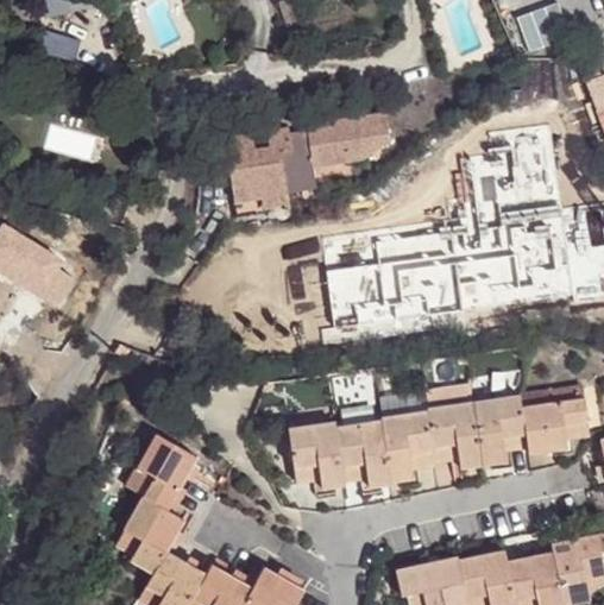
[(55,0),(57,16),(92,7),(89,0),(55,0)]
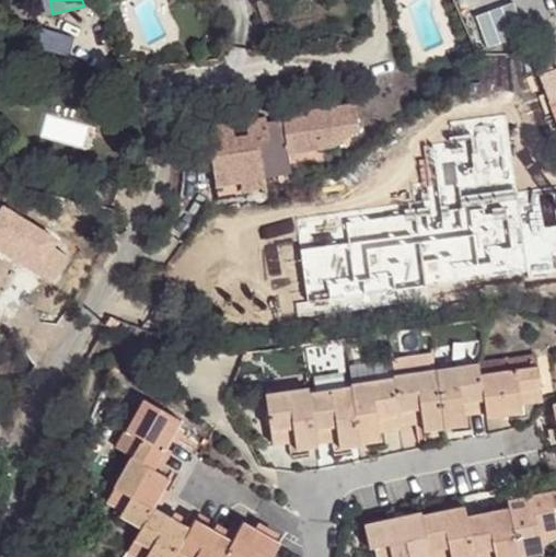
[(265,0),(270,21),(280,19),(275,0),(265,0)]
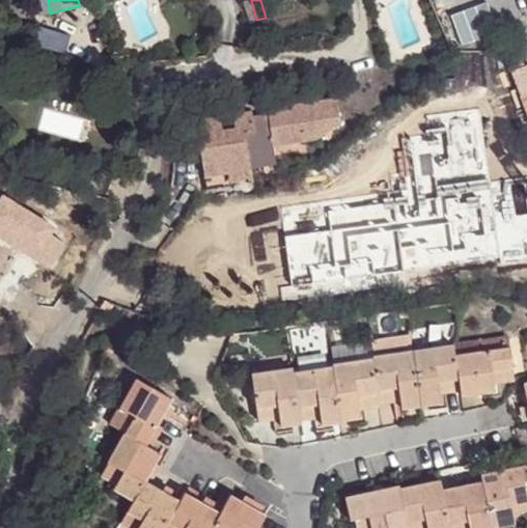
[(442,42),(444,54),(456,52),(454,39),(442,42)]
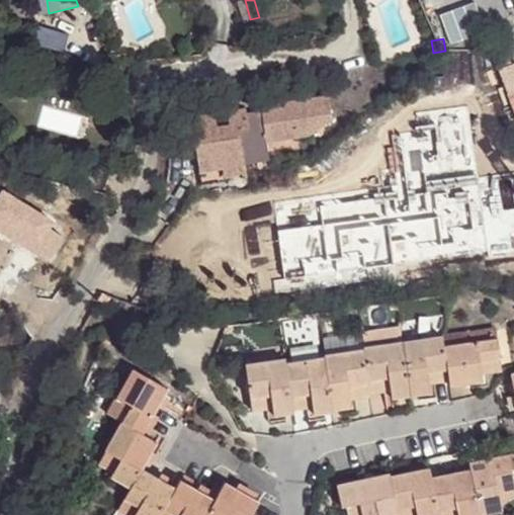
[(513,51),(512,47),(499,51),(513,94),(513,51)]
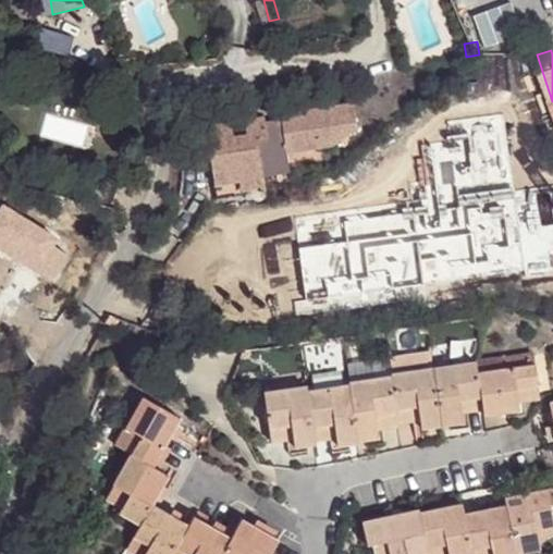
[(219,177),(245,173),(269,169),(295,164),(293,145),(339,137),(336,124),(363,120),(359,95),(300,106),(302,109),(269,114),(270,110),(249,113),(254,128),(238,130),(236,115),(209,119),(219,177)]
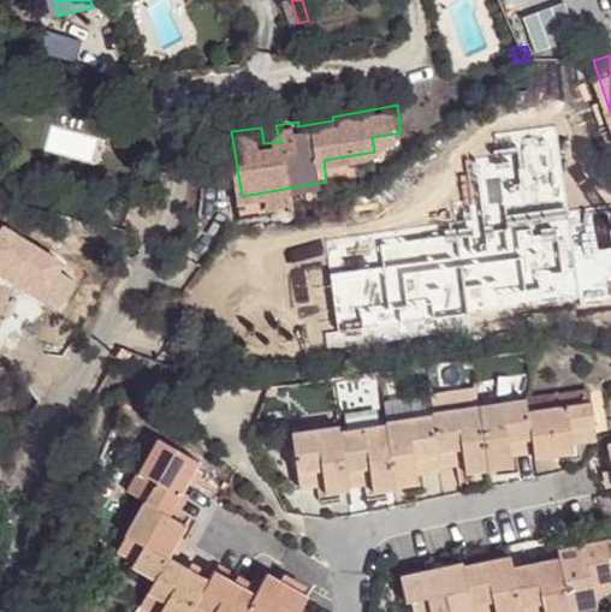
[(330,238),(340,327),(332,328),(332,346),(475,327),(475,315),(610,301),(610,200),(569,206),(562,122),(494,129),(498,155),(474,158),(474,218),(330,238)]
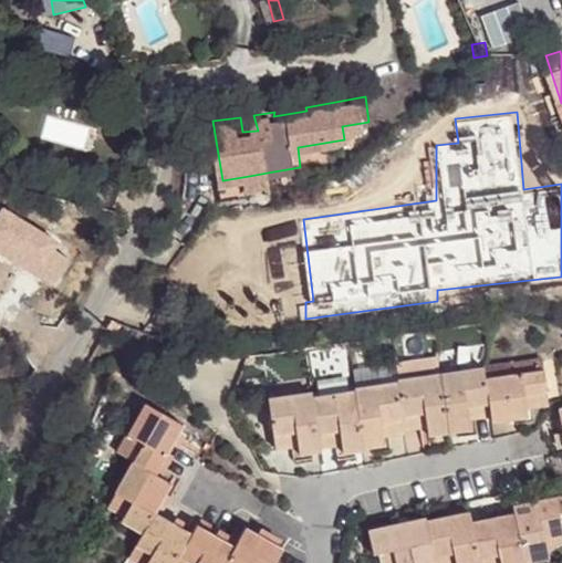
[(273,171),(249,176),(250,185),(274,179),(273,171)]
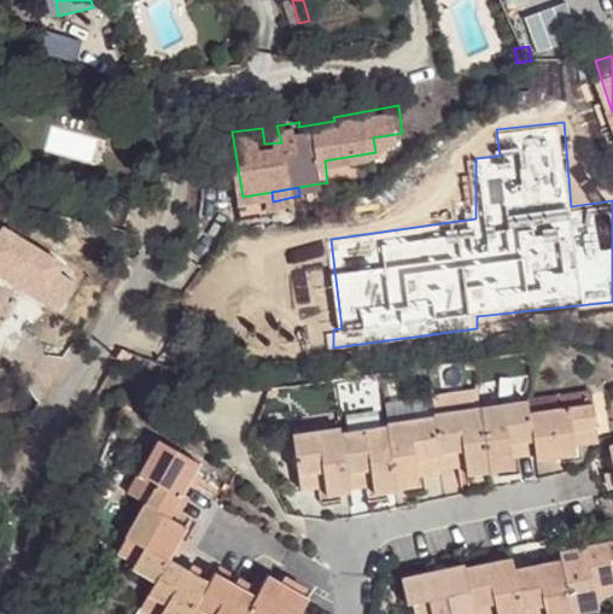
[(140,349),(132,344),(127,355),(136,358),(140,349)]
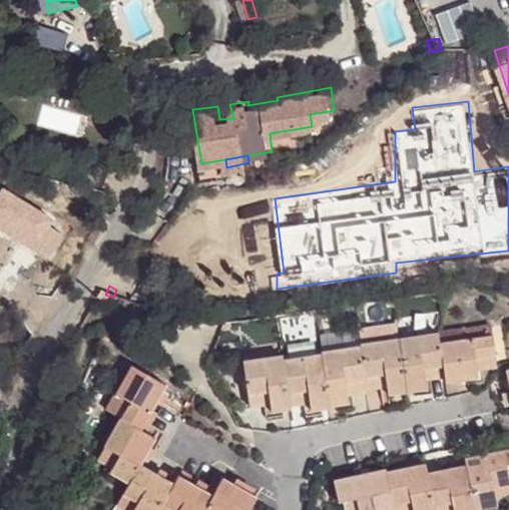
[(319,340),(320,352),(401,341),(398,328),(319,340)]
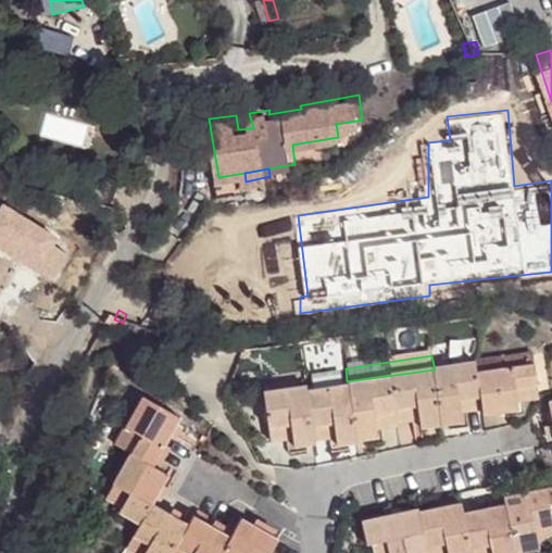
[(531,355),(475,363),(476,374),(532,367),(531,355)]
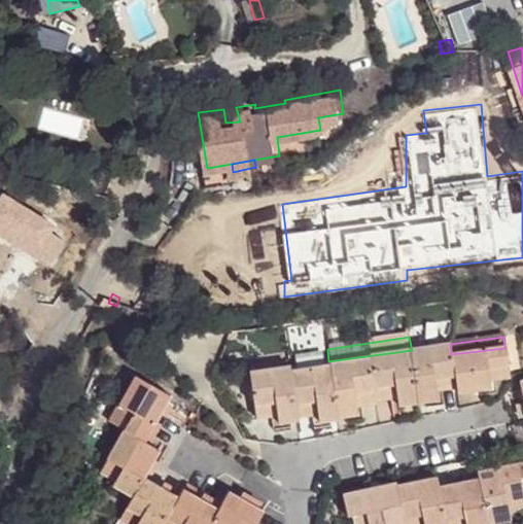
[(328,364),(290,370),(295,406),(317,404),(318,415),(319,423),(337,421),(338,418),(356,416),(355,408),(355,399),(377,397),(376,392),(395,390),(397,399),(399,408),(418,405),(437,402),(434,393),(433,383),(454,380),(455,391),(456,395),(489,391),(488,384),(510,381),(504,348),(451,354),(450,344),(412,350),(328,361),(328,364)]
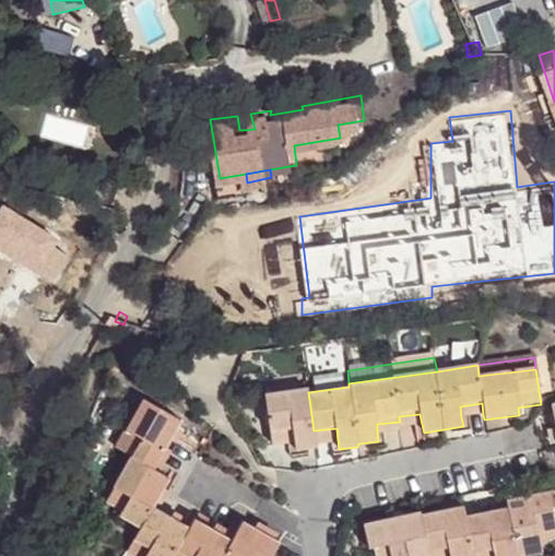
[(266,393),(271,434),(292,432),(293,441),(295,450),(316,447),(316,444),(314,430),(308,392),(308,388),(266,393)]
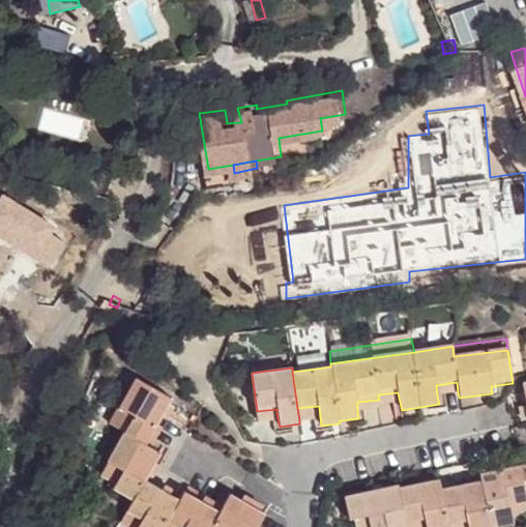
[(134,416),(125,430),(110,460),(125,469),(117,482),(115,487),(134,498),(126,513),(141,522),(137,526),(164,526),(165,526),(167,526),(257,526),(266,514),(261,510),(242,499),(231,493),(221,510),(210,503),(201,499),(185,491),(181,499),(171,493),(163,488),(146,478),(162,452),(147,443),(172,400),(137,379),(120,407),(134,416)]
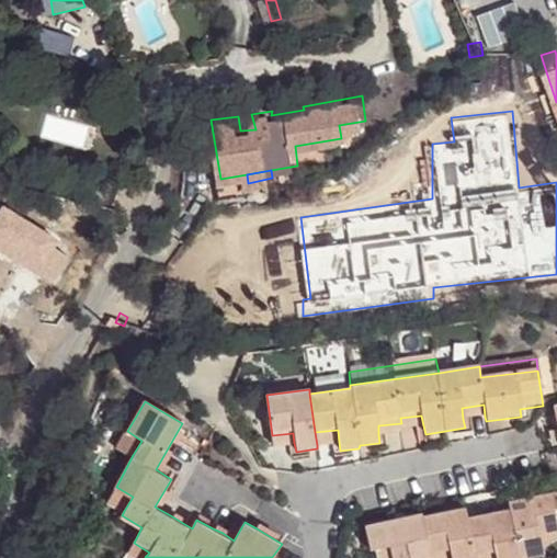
[(463,419),(485,417),(484,405),(462,408),(463,419)]
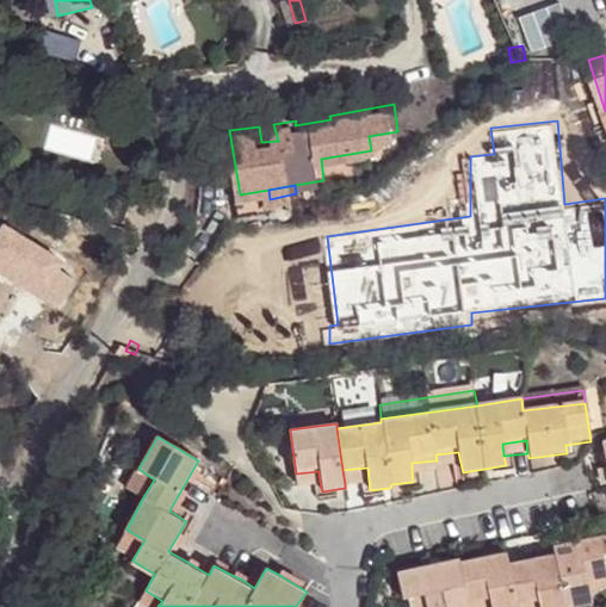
[(437,460),(437,466),(461,463),(458,452),(436,454),(437,460)]
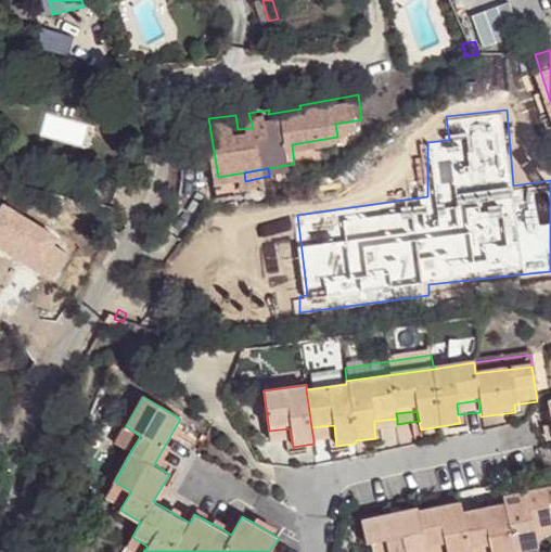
[(374,421),(374,429),(396,426),(397,424),(397,419),(374,421)]
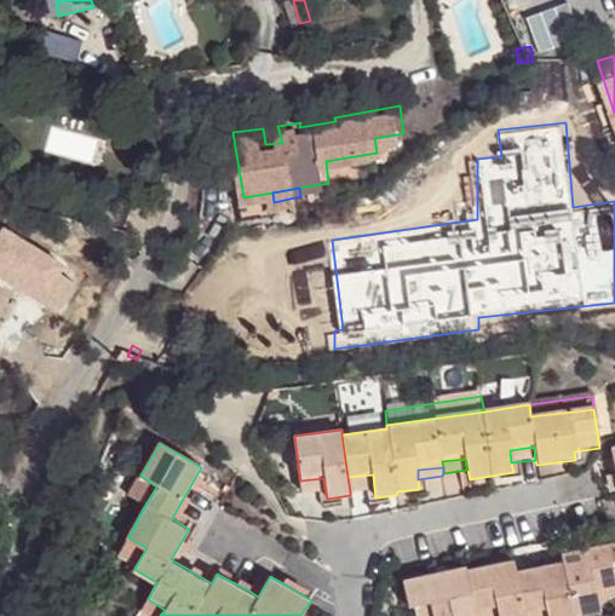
[(348,477),(350,491),(374,488),(373,475),(348,477)]
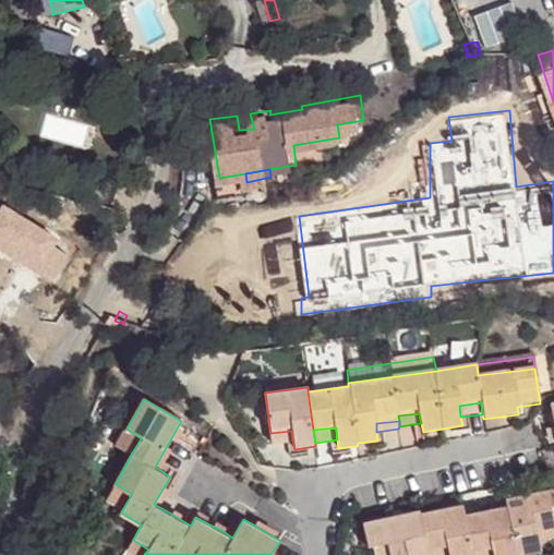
[(118,444),(132,453),(141,438),(127,429),(118,444)]
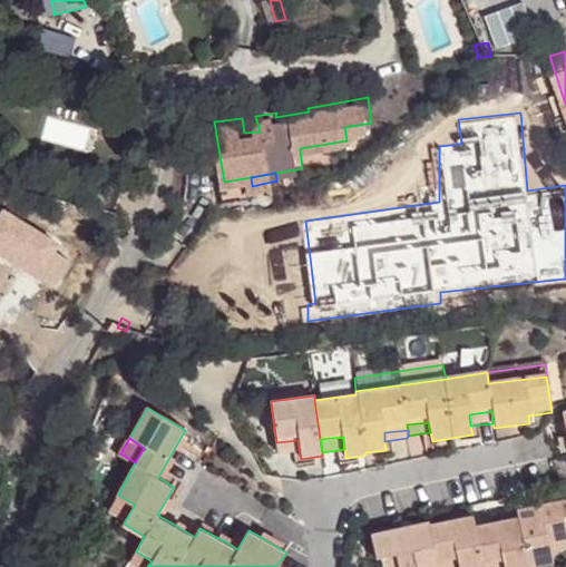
[(298,440),(276,442),(279,455),(299,450),(298,440)]
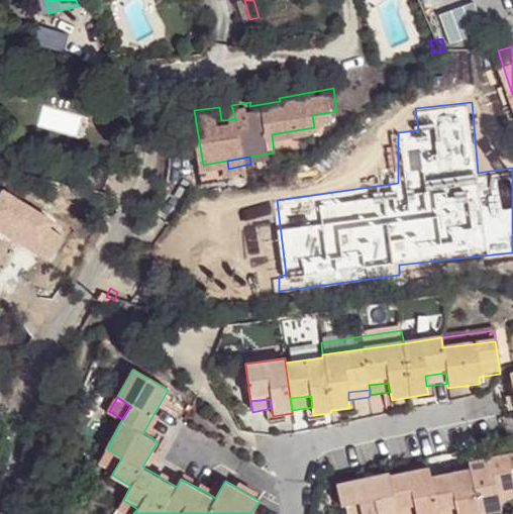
[(122,457),(107,448),(101,463),(114,471),(122,457)]
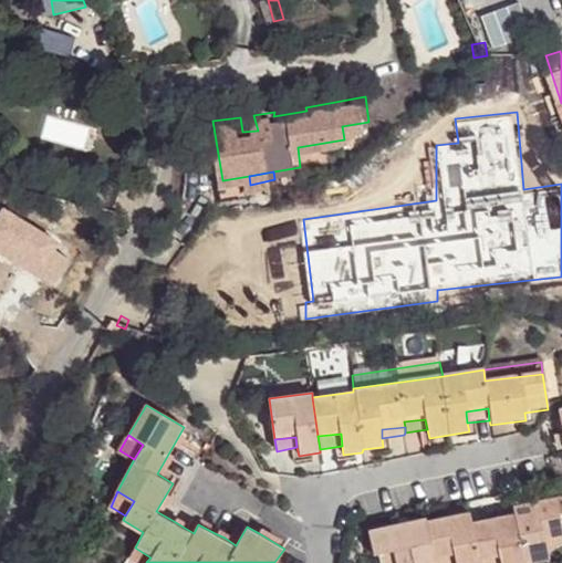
[(545,539),(561,534),(561,529),(554,498),(512,506),(513,513),(472,521),(470,511),(426,520),(425,517),(368,530),(374,553),(377,554),(389,552),(391,562),(435,562),(436,561),(454,559),(455,562),(481,562),(482,562),(498,561),(498,562),(527,562),(548,559),(547,549),(545,539)]
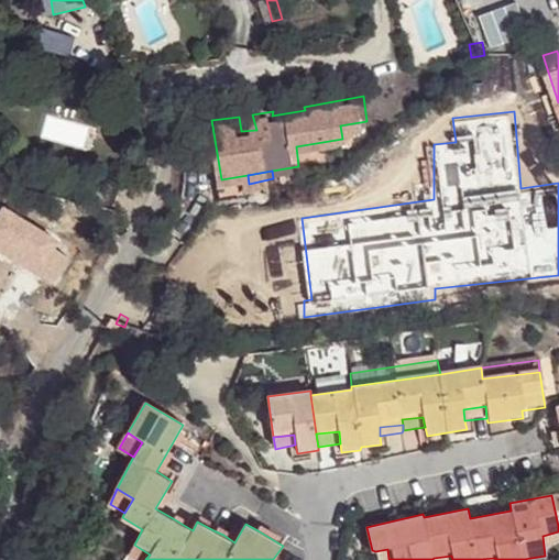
[(177,514),(173,518),(182,524),(184,518),(177,514)]
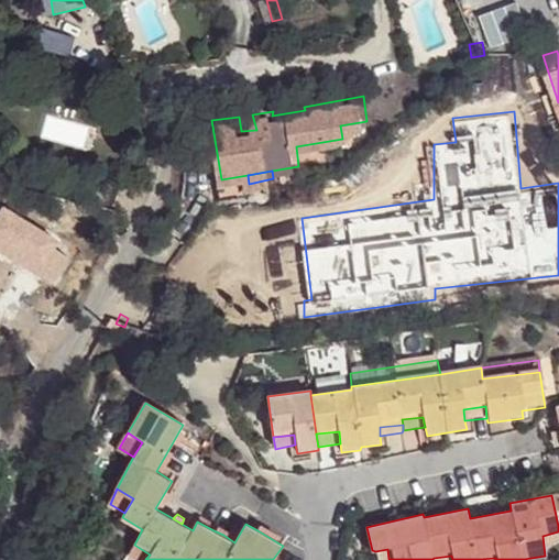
[(261,524),(258,530),(277,542),(280,536),(261,524)]
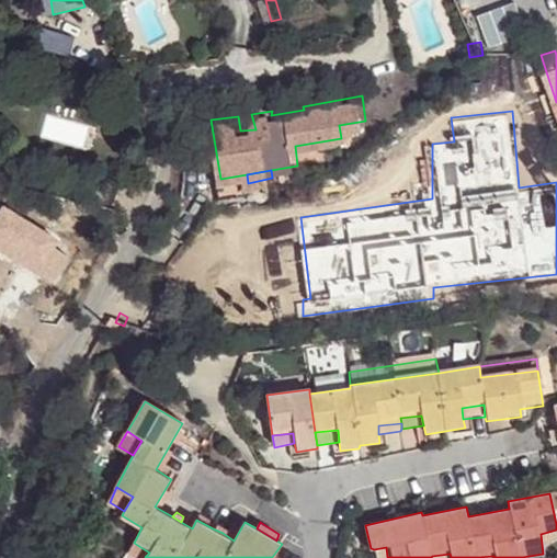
[(217,523),(213,528),(223,533),(226,528),(217,523)]
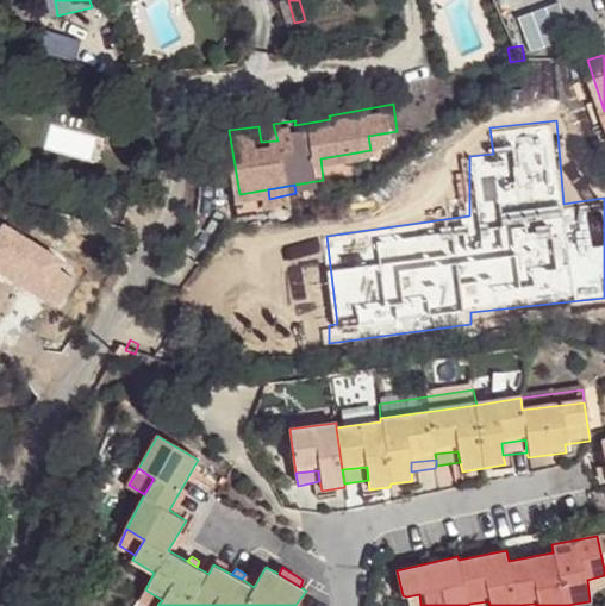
[(604,575),(587,580),(588,591),(604,587),(604,575)]
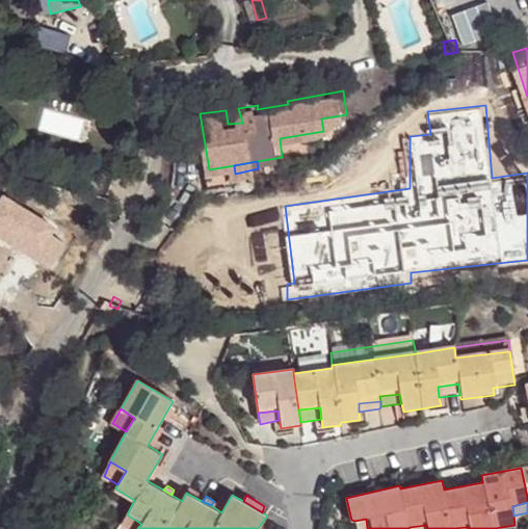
[(137,528),(141,524),(127,514),(121,525),(130,528),(137,528)]
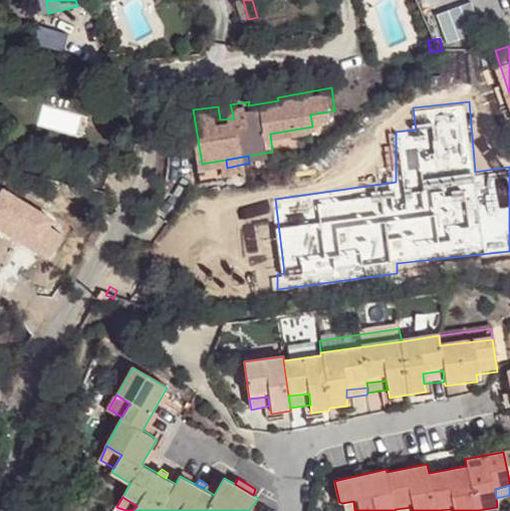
[(354,510),(353,501),(342,503),(344,510),(354,510)]
